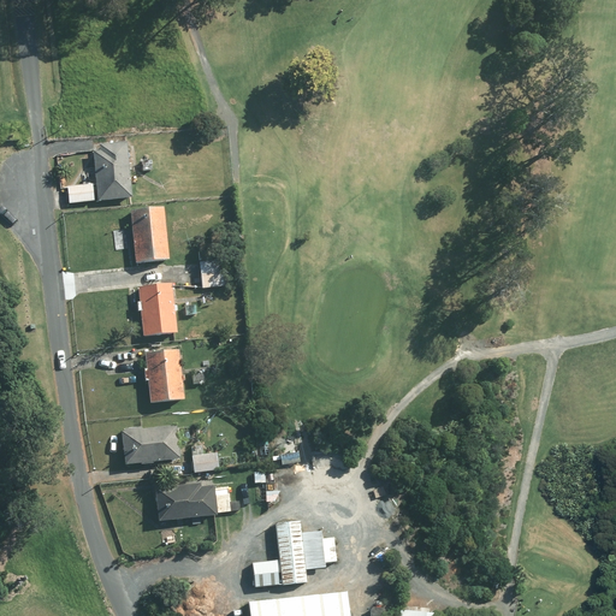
[(92,152),(98,203),(132,200),(125,144),(99,148),(100,152),(92,152)]
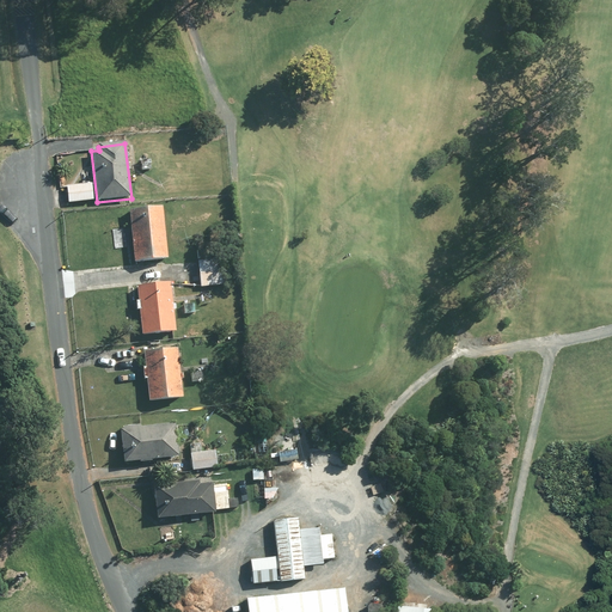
[(67,187),(69,204),(93,201),(91,184),(67,187)]
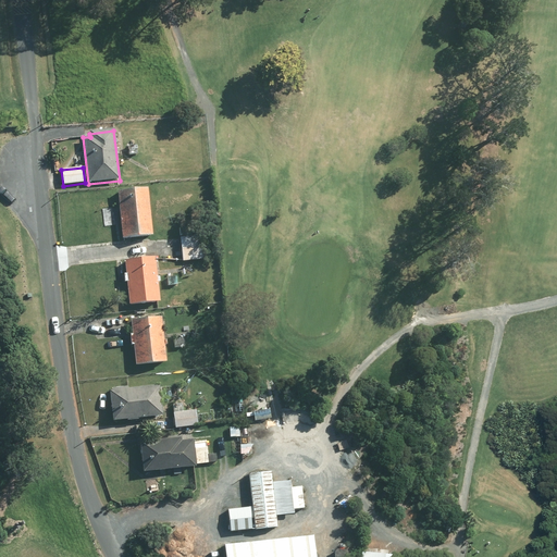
[(151,235),(147,188),(116,192),(121,238),(151,235)]
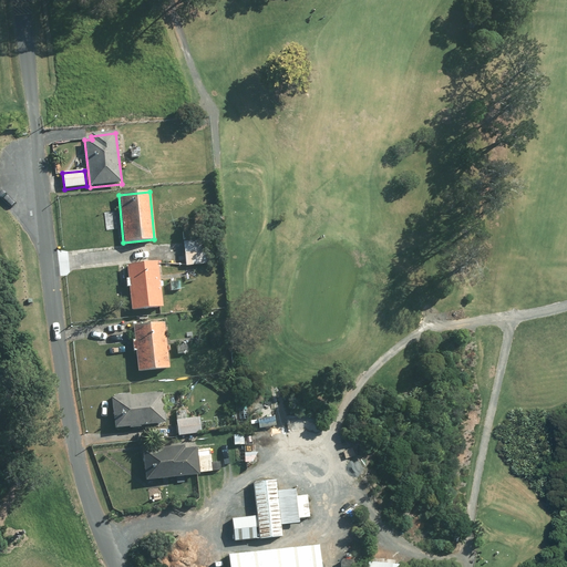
[(199,240),(183,241),(185,266),(202,264),(199,240)]
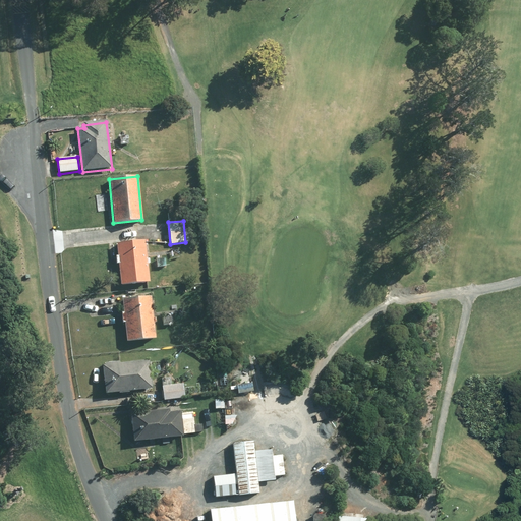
[(149,282),(143,241),(115,244),(120,286),(149,282)]
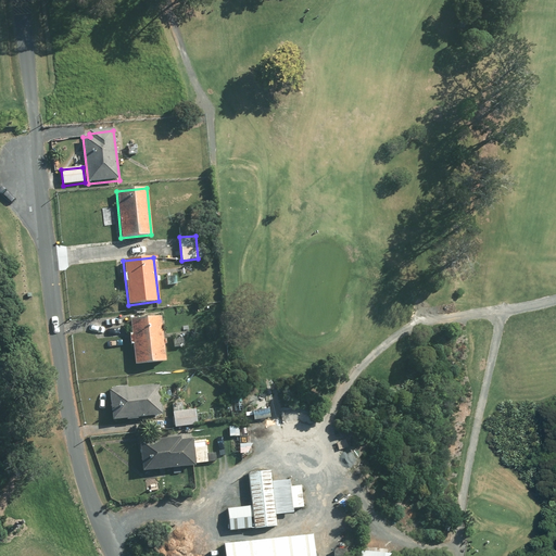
[(161,317),(130,319),(135,365),(165,362),(161,317)]
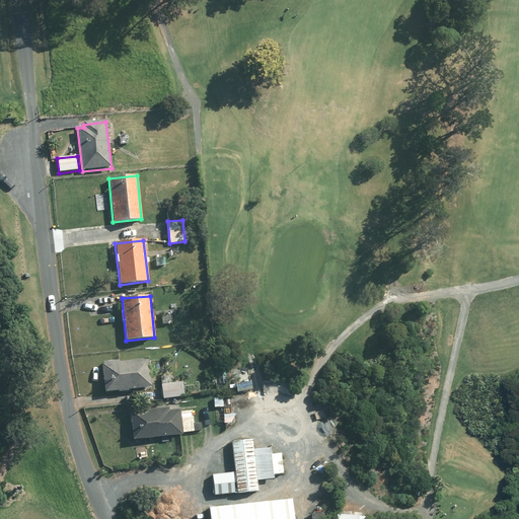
[(148,359),(102,364),(105,392),(151,387),(148,359)]
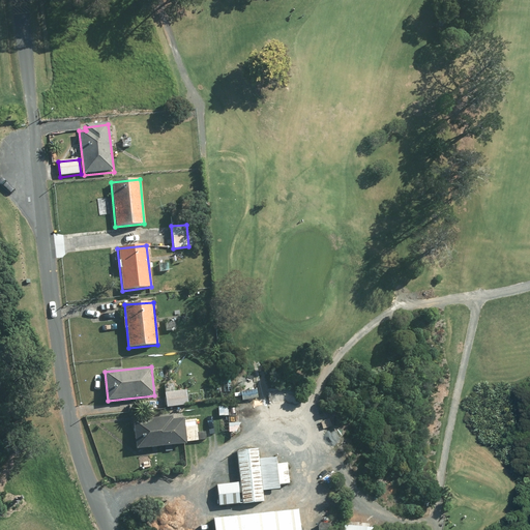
[(186,390),(166,393),(168,407),(188,404),(186,390)]
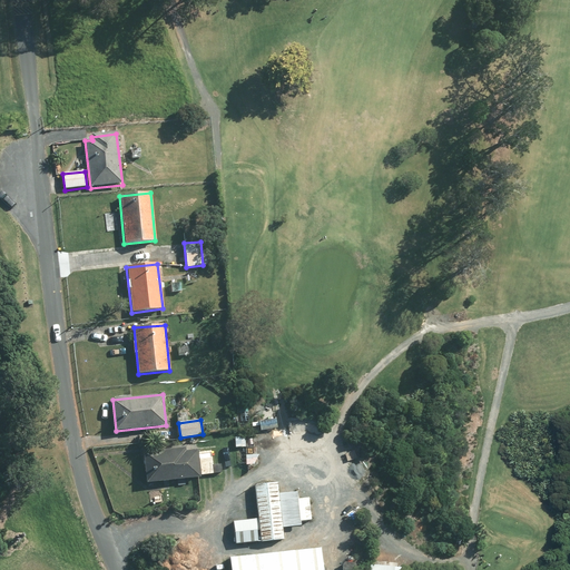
[(143,454),(145,483),(200,478),(200,475),(222,473),(222,464),(213,465),(210,451),(197,452),(197,449),(143,454)]
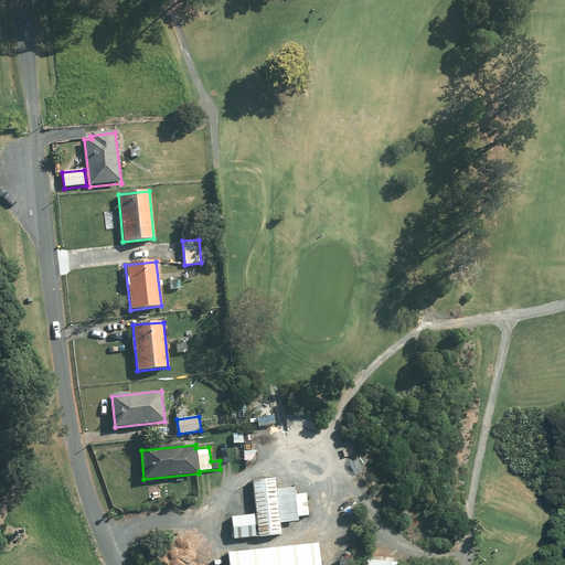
[(306,494),(295,496),(294,489),(276,491),(275,478),(252,481),(256,514),(231,518),(233,540),(257,537),(280,535),(279,523),(298,521),(298,518),(308,516),(306,494)]
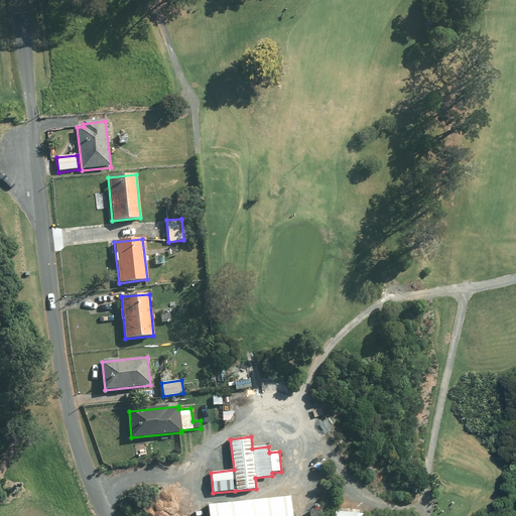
[(290,515),(288,497),(206,506),(207,515),(290,515)]
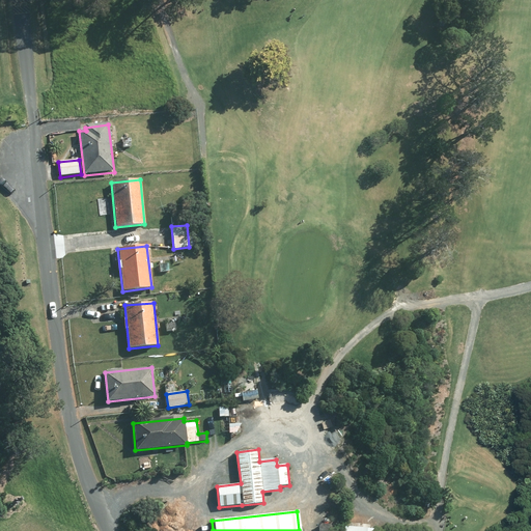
All buildings are outlined.
